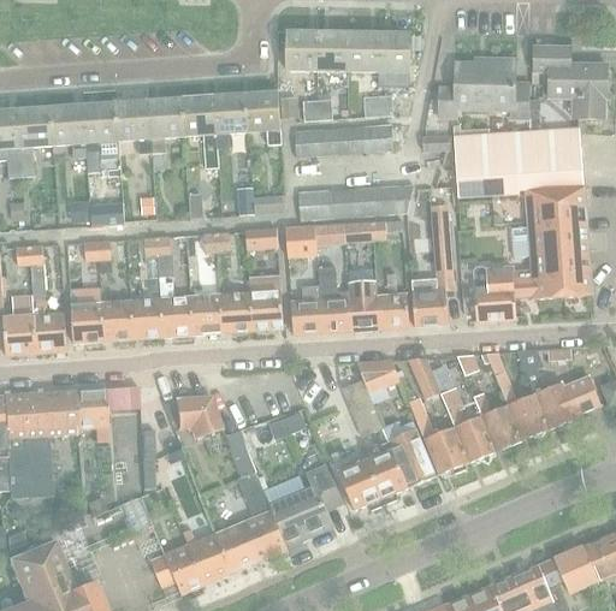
[(318,70),(318,31),(286,30),(286,70),(318,70)]
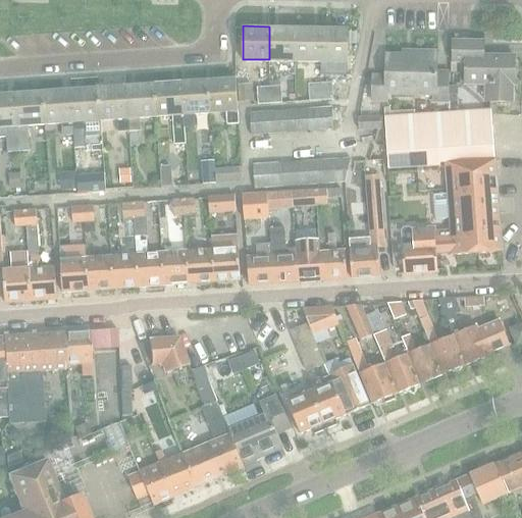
[(295,27),(269,27),(269,59),(295,59),(295,27)]
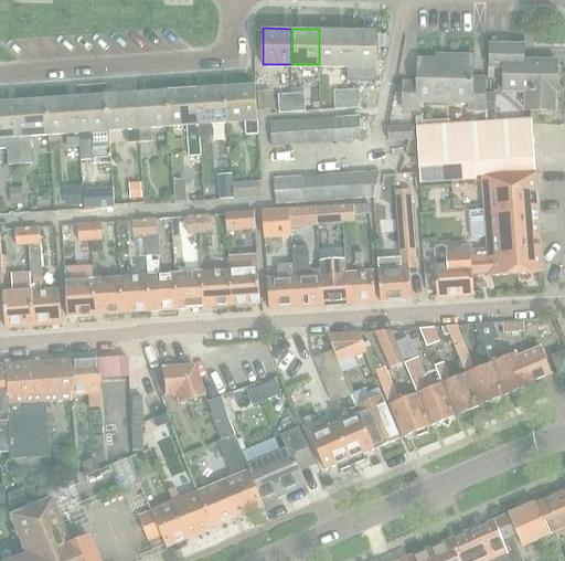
[(347,30),(319,29),(319,64),(347,65),(347,30)]
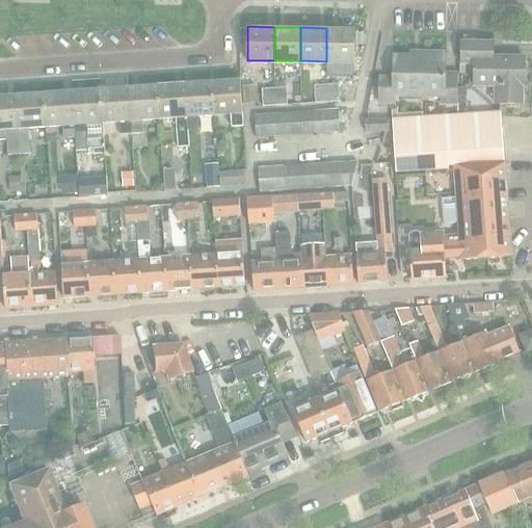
[(326,28),(326,61),(353,61),(353,28),(326,28)]
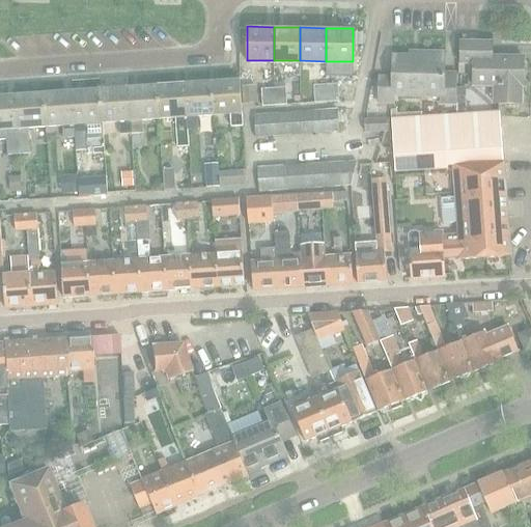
[(523,84),(523,54),(491,54),(492,39),(459,39),(459,60),(473,60),(473,83),(498,83),(498,101),(521,101),(522,84),(523,84)]
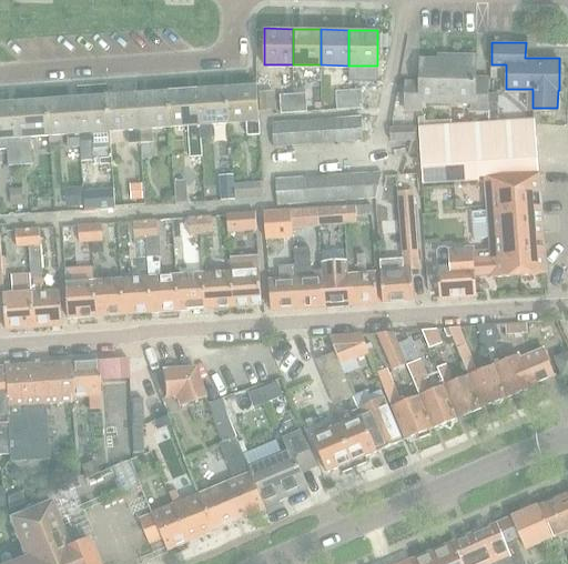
[(486,108),(486,76),(472,74),(473,54),(447,54),(447,59),(421,59),(421,80),(406,80),(406,107),(421,107),(421,99),(472,99),(472,108),(486,108)]
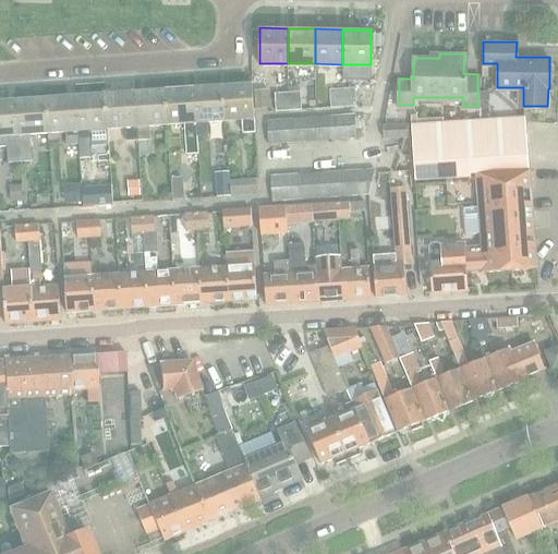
[(223,83),(226,118),(242,117),(243,130),(254,130),(251,82),(223,83)]
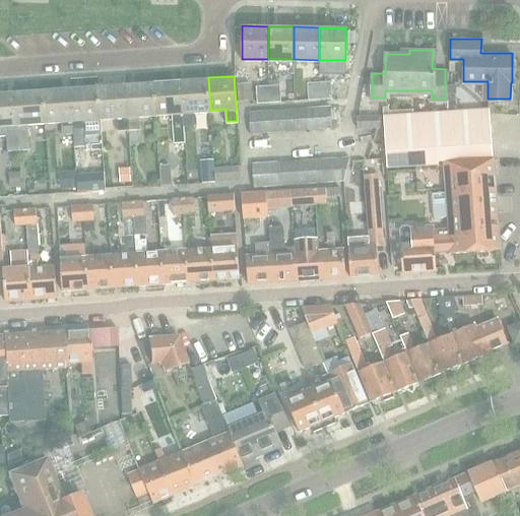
[(208,77),(181,79),(184,124),(195,123),(194,111),(210,110),(208,77)]
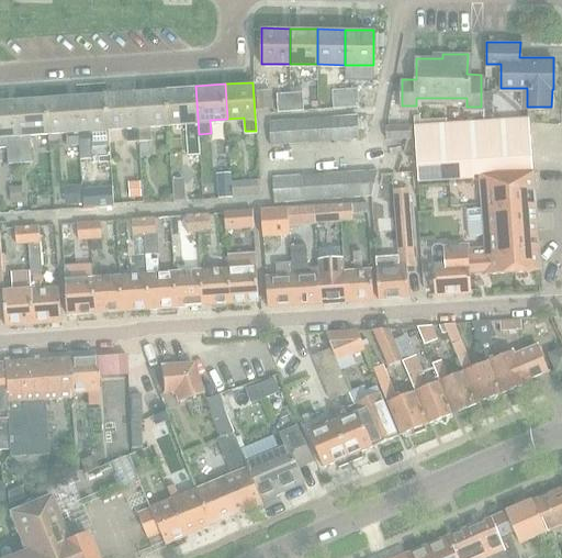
[(195,86),(166,88),(168,123),(187,122),(189,153),(200,152),(199,134),(195,86)]
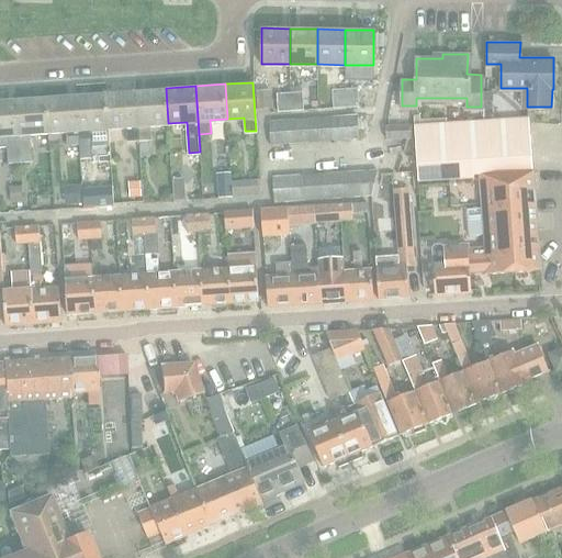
[(270,105),(269,87),(256,88),(257,107),(270,105)]
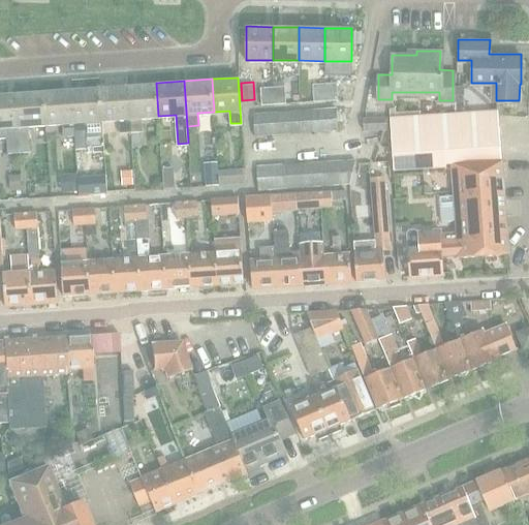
[(142,117),(158,116),(156,83),(127,85),(130,130),(143,130),(142,117)]
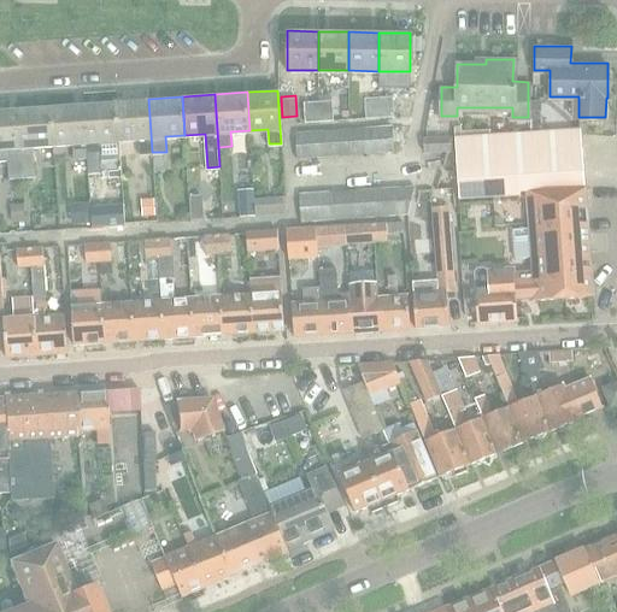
[(380,116),(393,116),(392,96),(378,98),(380,116)]
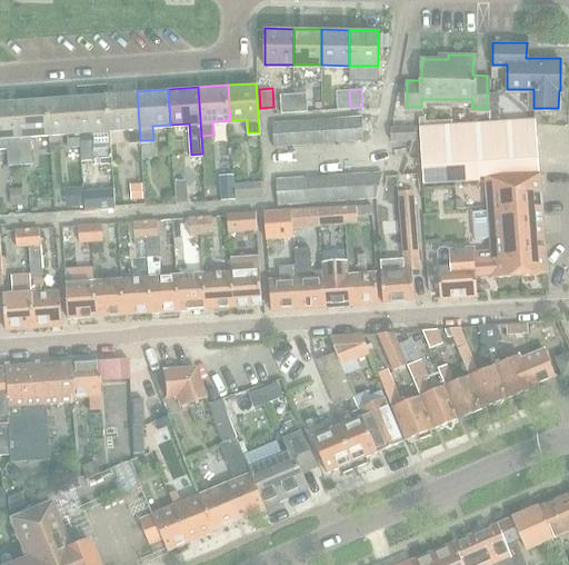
[(350,107),(349,90),(336,90),(337,108),(350,107)]
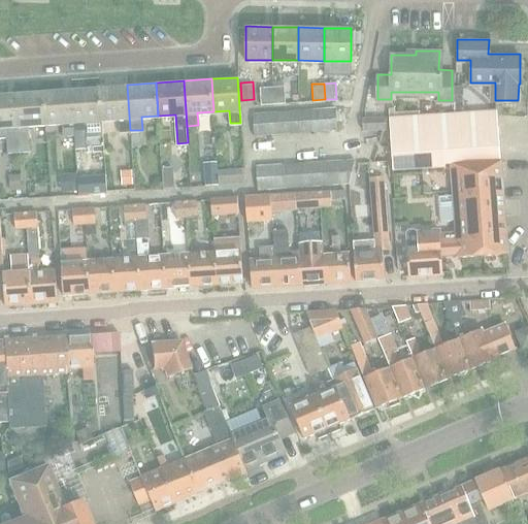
[(99,87),(101,120),(119,118),(119,131),(130,130),(127,85),(99,87)]
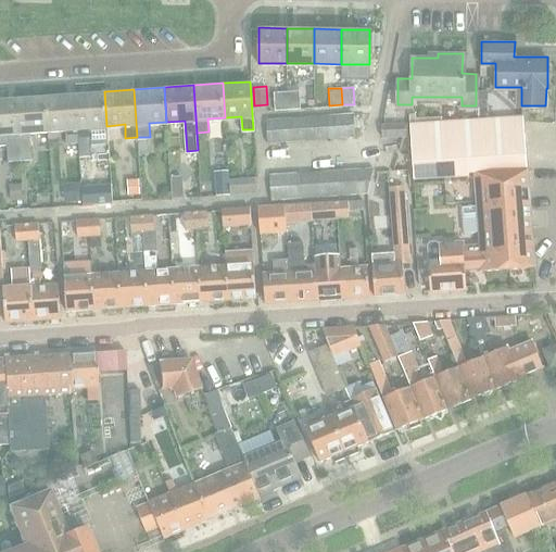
[(287,109),(299,108),(298,90),(286,91),(287,109)]
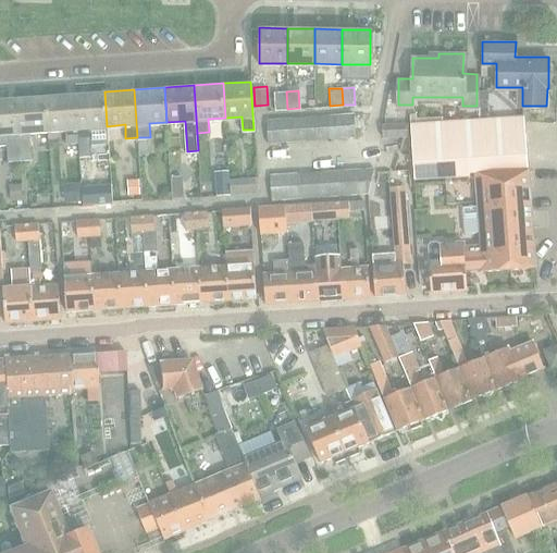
[(75,94),(78,142),(79,156),(90,155),(89,127),(107,126),(104,91),(75,94)]
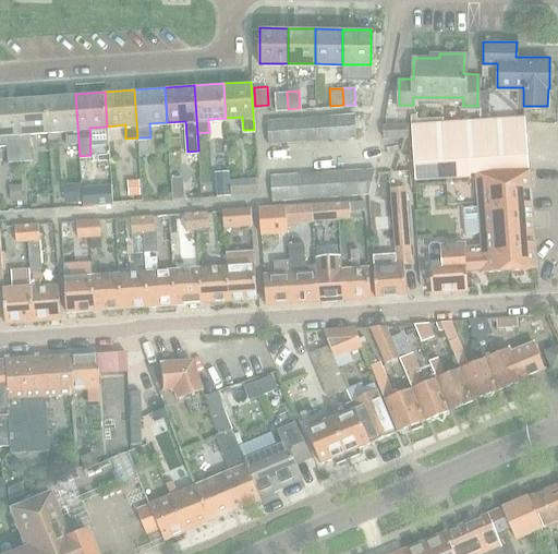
[(288,109),(287,92),(275,93),(276,110),(288,109)]
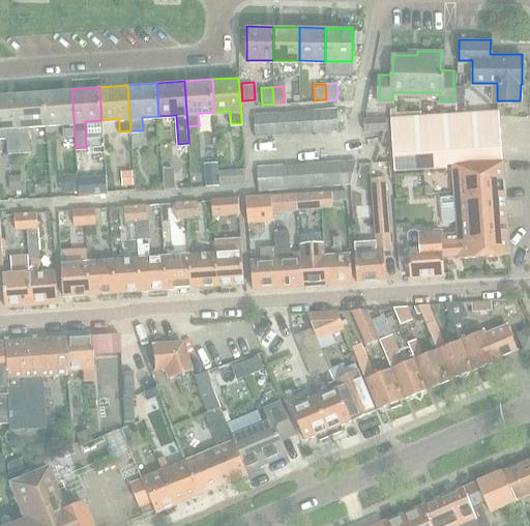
[(75,135),(71,89),(42,91),(46,124),(62,122),(63,136),(75,135)]
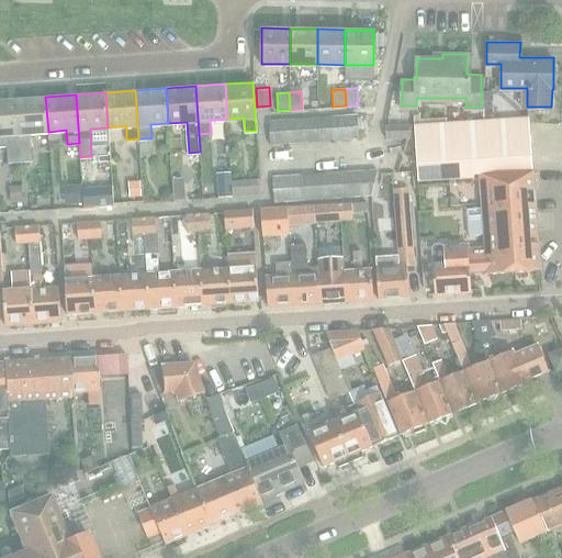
[(45,97),(15,99),(20,160),(32,160),(30,133),(48,132),(45,97)]
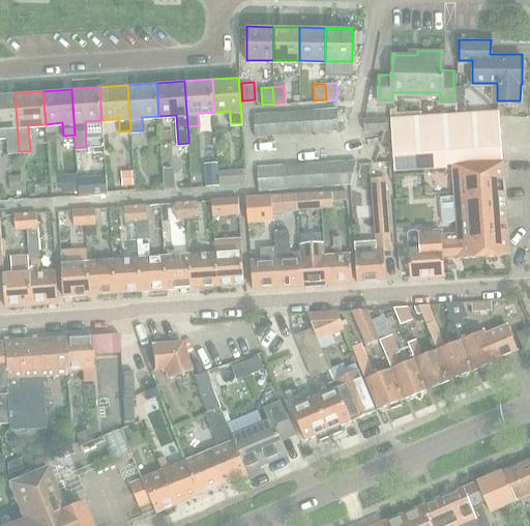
[(7,152),(19,151),(15,93),(0,93),(0,126),(5,127),(7,152)]
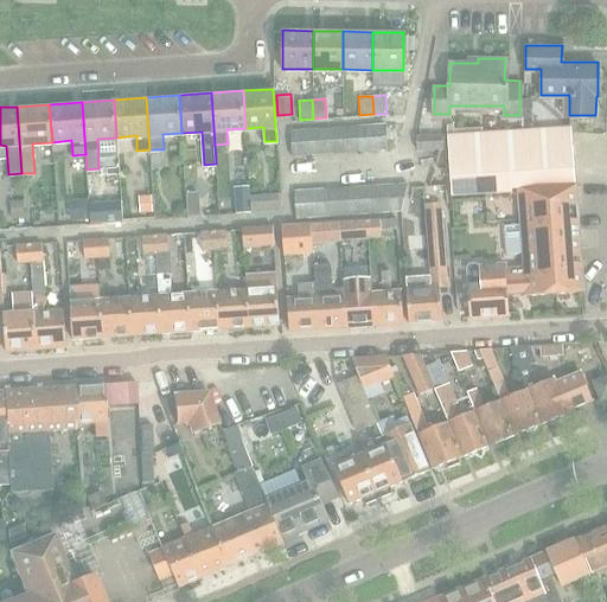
[(372,148),(387,147),(384,121),(370,122),(372,148)]
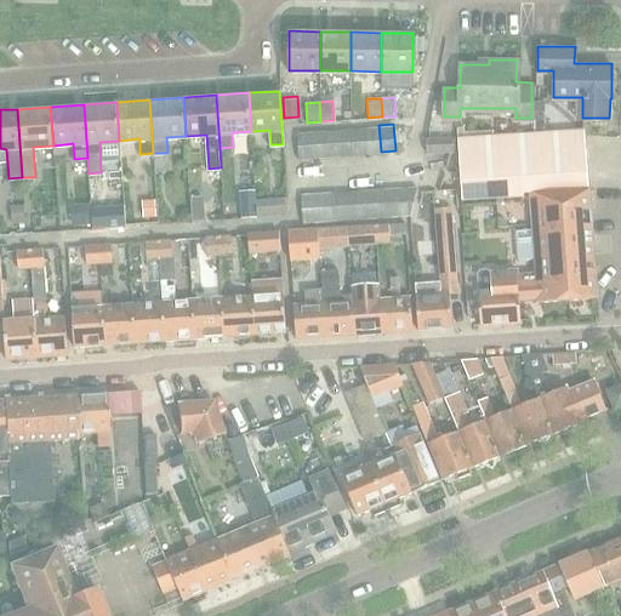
[(381,152),(379,125),(365,126),(366,153),(381,152)]
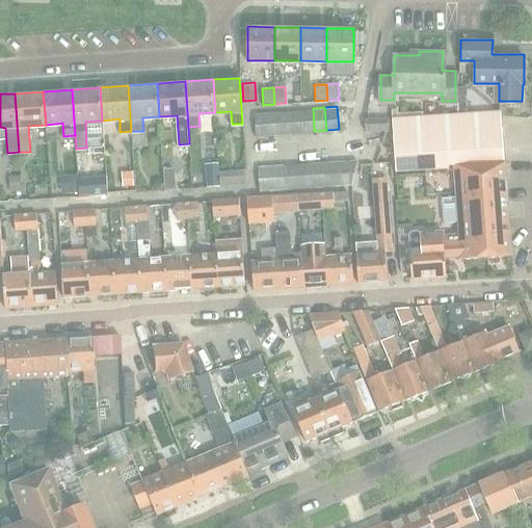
[(314,131),(313,108),(300,109),(302,132),(314,131)]
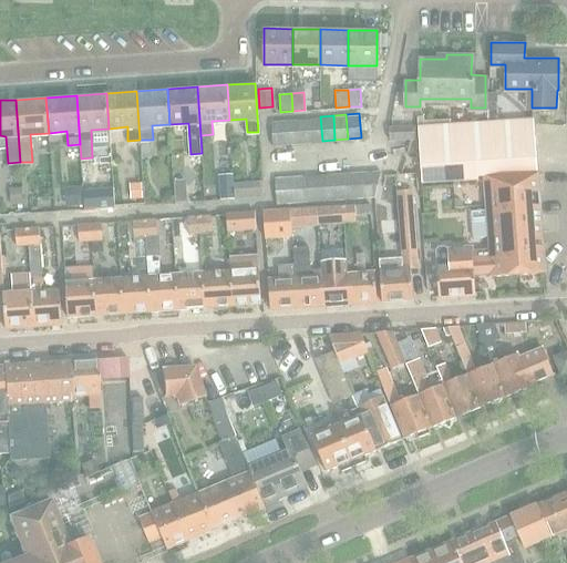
[(322,141),(320,116),(308,118),(309,142),(322,141)]
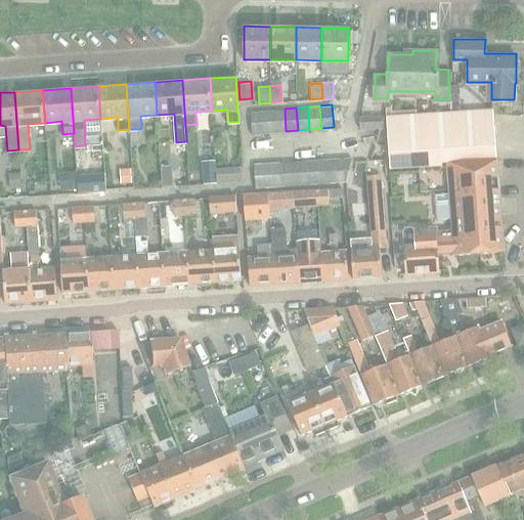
[(286,131),(285,109),(273,110),(274,132),(286,131)]
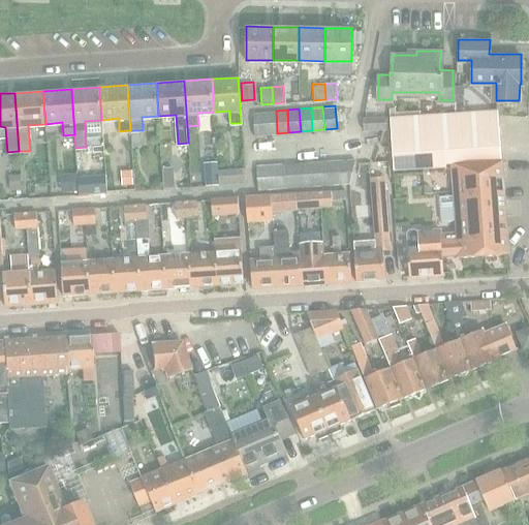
[(498,110),(390,117),(394,168),(444,165),(444,162),(452,162),(457,230),(440,232),(440,228),(416,229),(416,230),(413,227),(409,227),(406,232),(407,246),(406,246),(408,276),(443,274),(441,254),(459,253),(459,255),(507,252),(498,110)]
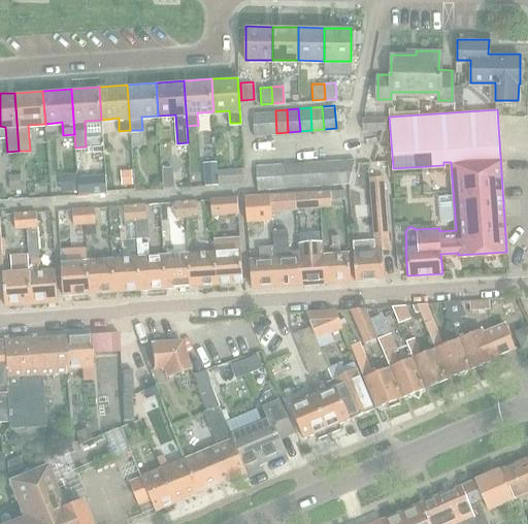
[(265,133),(264,110),(252,111),(253,134),(265,133)]
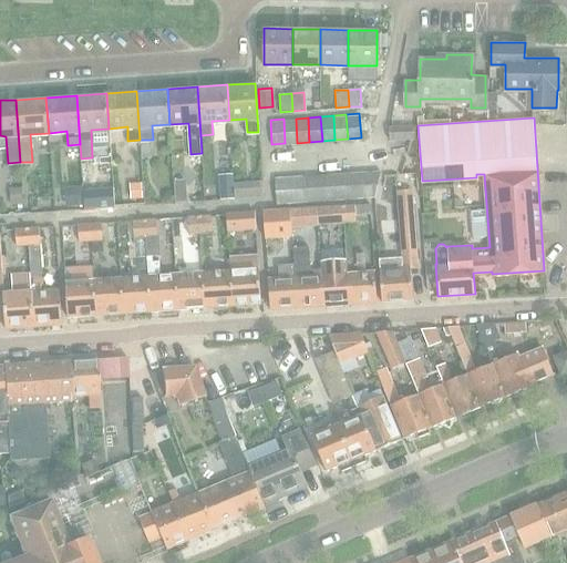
[(297,143),(296,119),(284,119),(285,143),(297,143)]
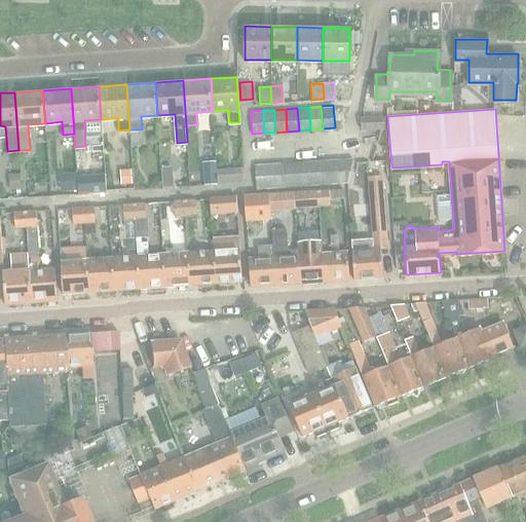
[(361,127),(385,126),(384,115),(360,116),(361,127)]
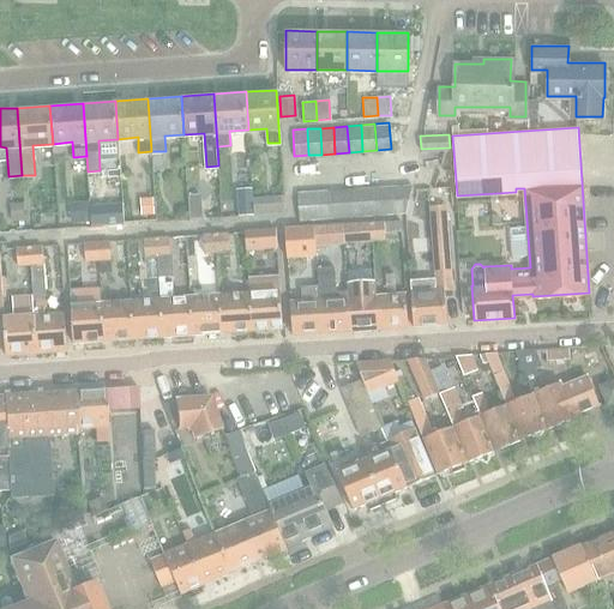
[(405,211),(414,184),(383,186),(385,213),(405,211)]
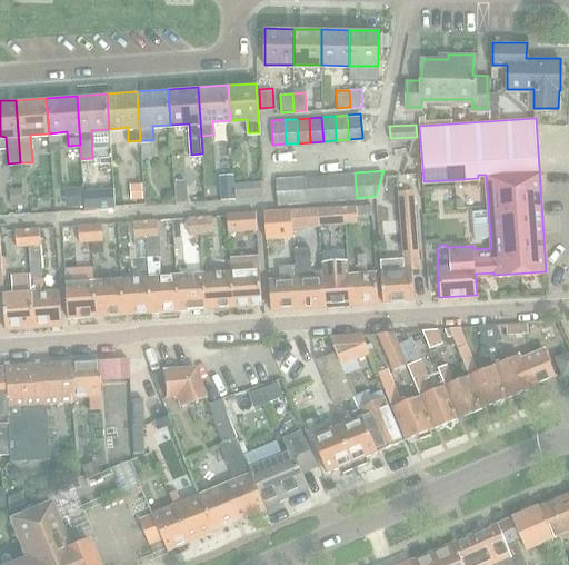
[(357,198),(355,172),(342,174),(345,198),(357,198)]
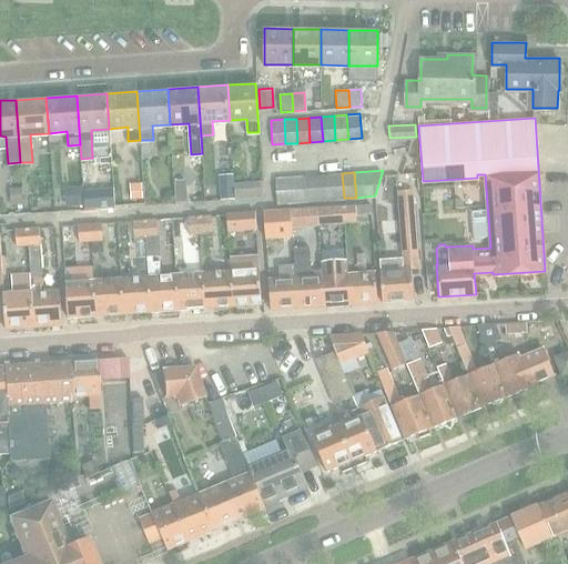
[(331,199),(328,173),(315,174),(317,200),(331,199)]
